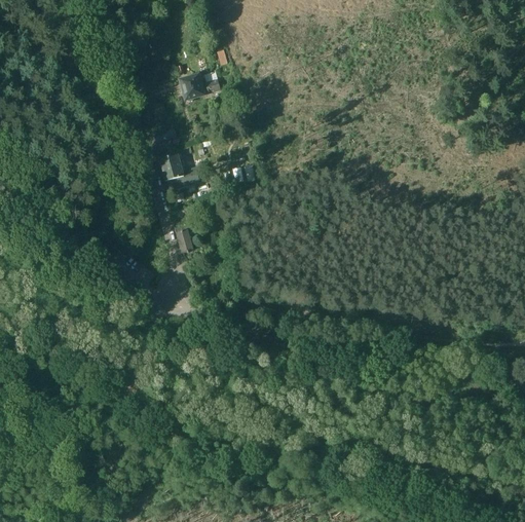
[(224,48),(216,50),(220,64),(227,62),(224,48)]
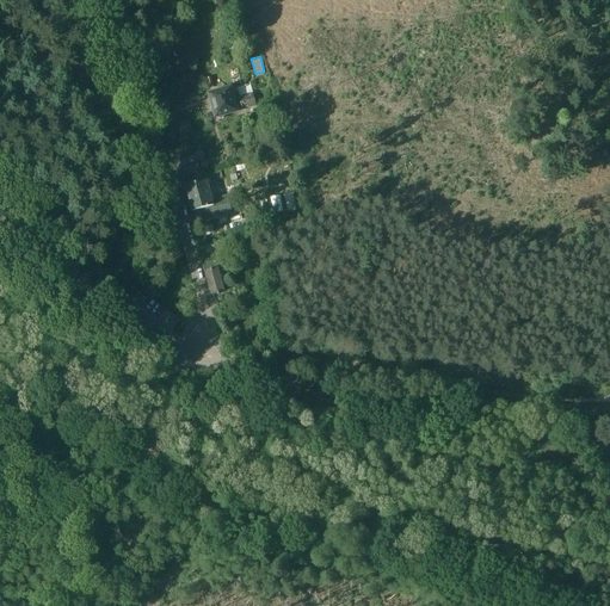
[(217,91),(214,88),(211,90),(209,93),(215,116),(216,116),(219,117),(222,117),(225,113),(236,110),(236,109),(233,98),(230,87),(217,91)]
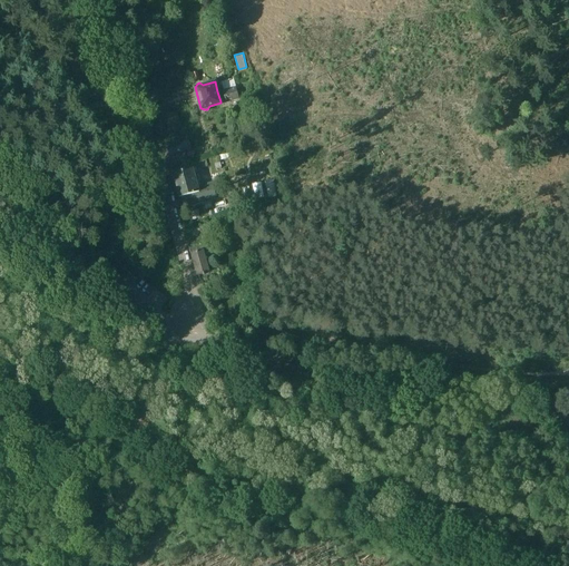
[(235,86),(217,91),(221,101),(238,97),(235,86)]
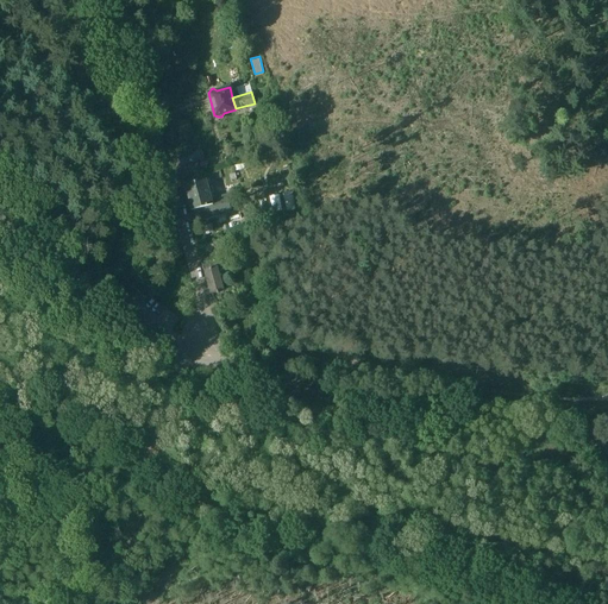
[(196,150),(177,155),(180,163),(199,158),(196,150)]
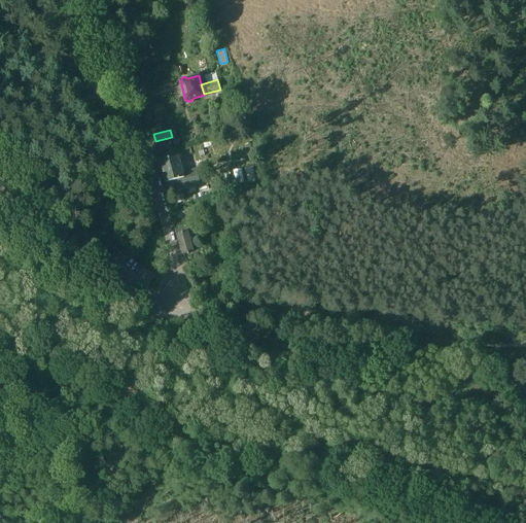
[(177,154),(160,159),(169,190),(200,182),(196,167),(182,171),(181,166),(182,166),(181,159),(179,160),(177,154)]
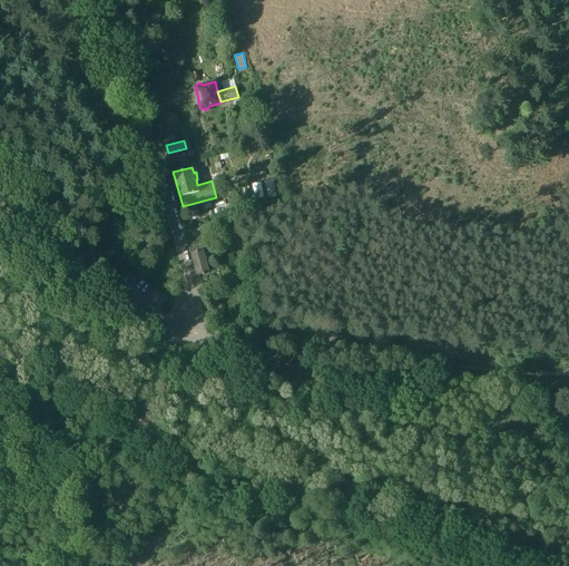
[(254,198),(268,197),(266,179),(252,182),(254,198)]
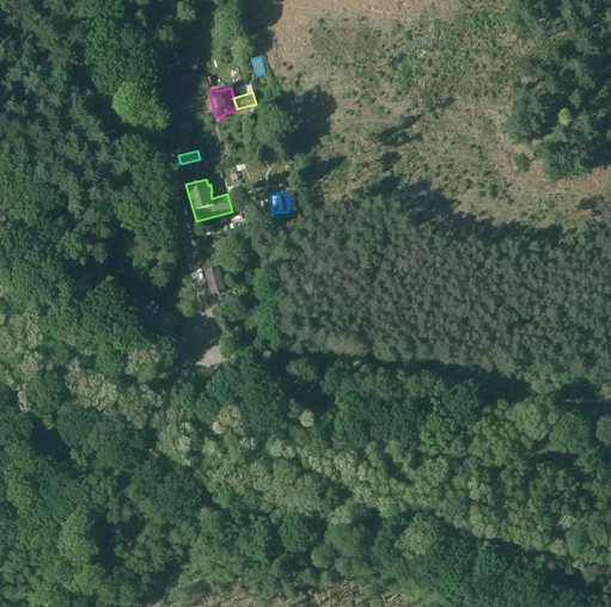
[(246,250),(239,251),(240,258),(243,258),(243,262),(249,261),(246,250)]
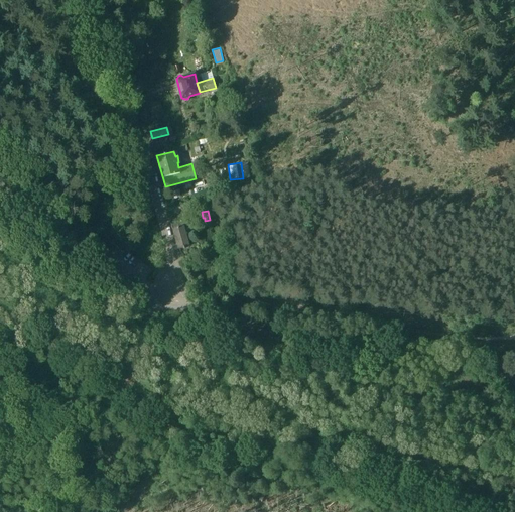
[(181,218),(170,221),(172,228),(183,225),(181,218)]
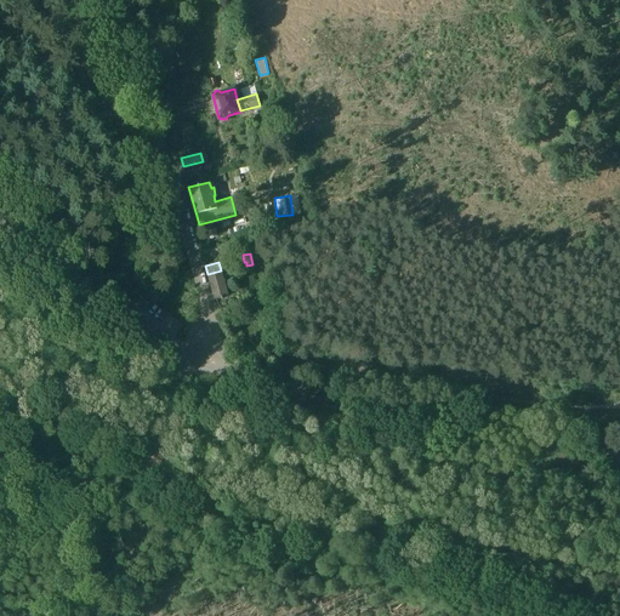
[(221,271),(208,274),(215,297),(228,294),(221,271)]
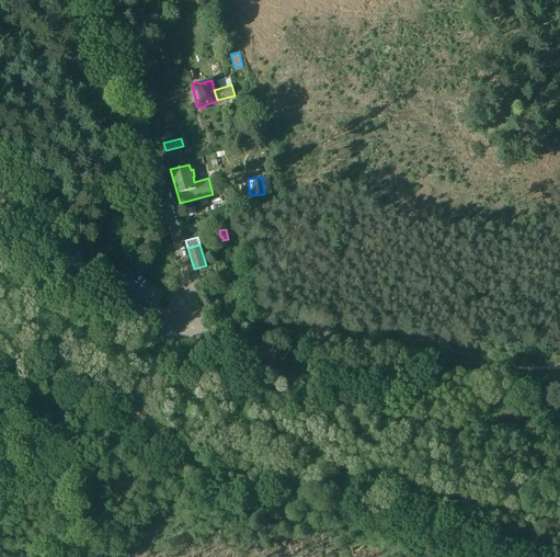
[(235,264),(221,266),(224,276),(237,273),(235,264)]
